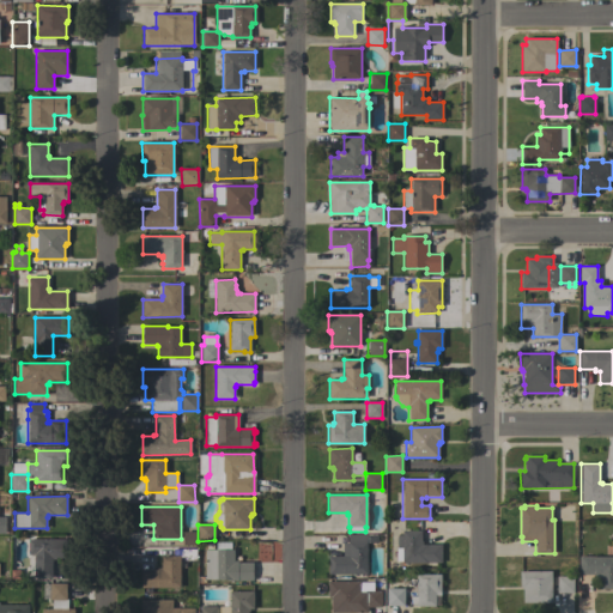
[(442,544),(442,563),(438,563),(438,566),(428,566),(428,563),(402,563),(402,562),(396,562),(396,535),(402,535),(402,530),(422,530),(422,542),(423,542),(423,544),(442,544)]
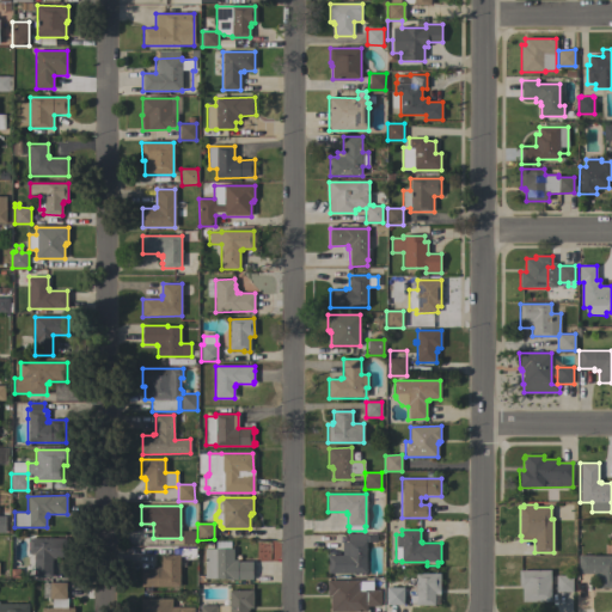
[(196,531),(196,545),(182,545),(182,531),(196,531)]
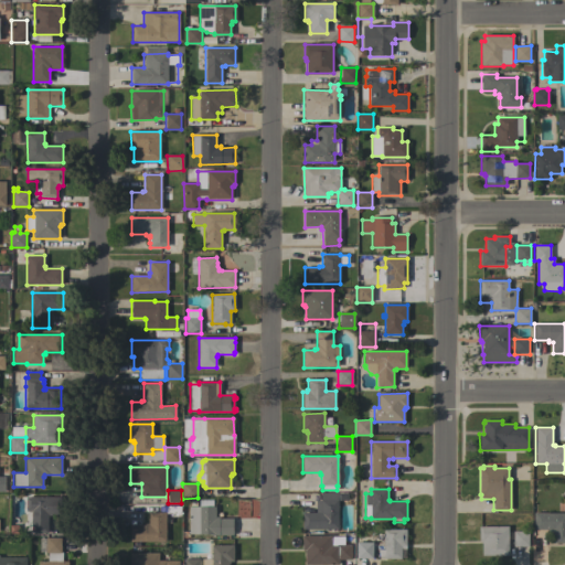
[(338,530),(302,530),(302,513),(316,513),(316,500),(321,500),(321,492),(338,492),(338,530)]
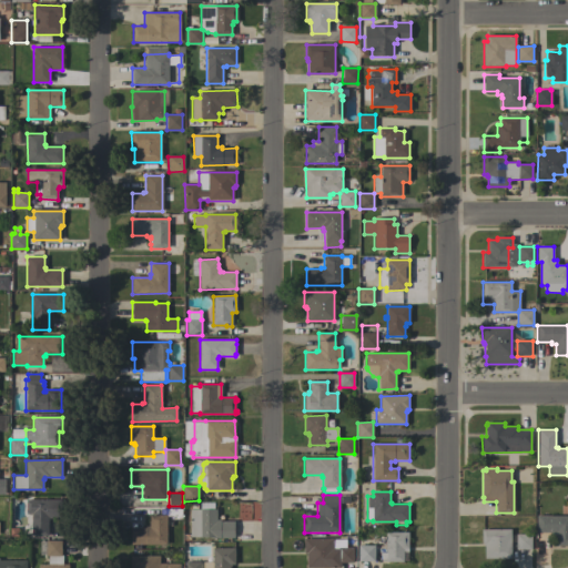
[(61,500),(61,517),(52,517),(52,518),(48,518),(48,536),(31,536),(31,514),(26,514),(26,499),(61,500)]
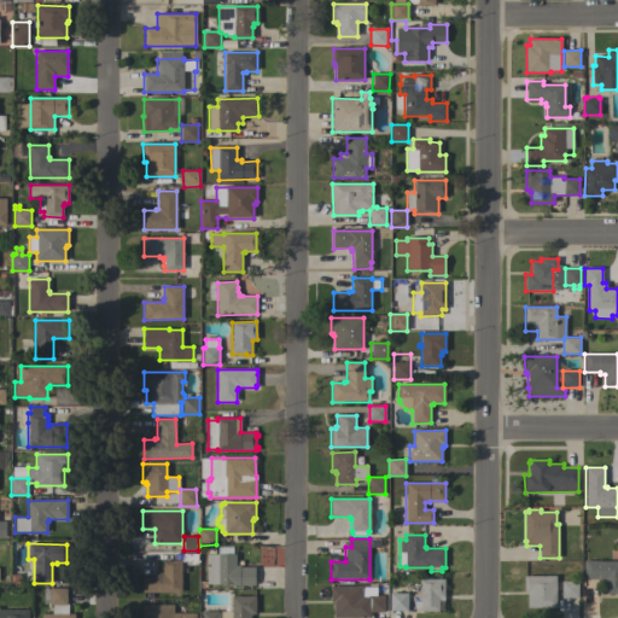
[(207,554),(217,554),(217,547),(232,547),(232,554),(235,554),(235,565),(240,565),(240,567),(255,567),(255,586),(231,586),(231,584),(207,584),(207,554)]
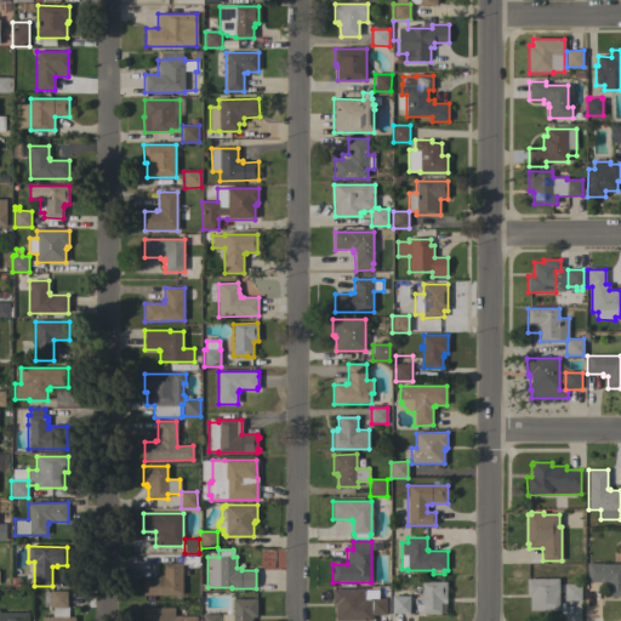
[(159,596),(159,600),(142,600),(143,577),(158,577),(158,575),(163,575),(163,563),(182,563),(182,596),(159,596)]
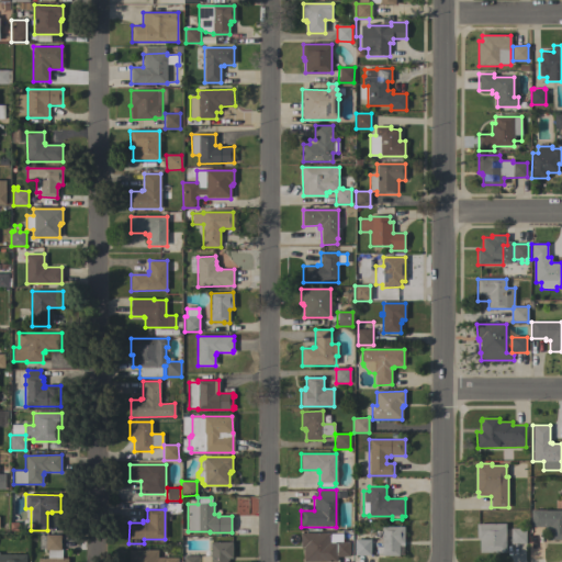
[(561,510),(561,540),(549,540),(549,529),(544,529),(544,527),(530,527),(530,510),(561,510)]
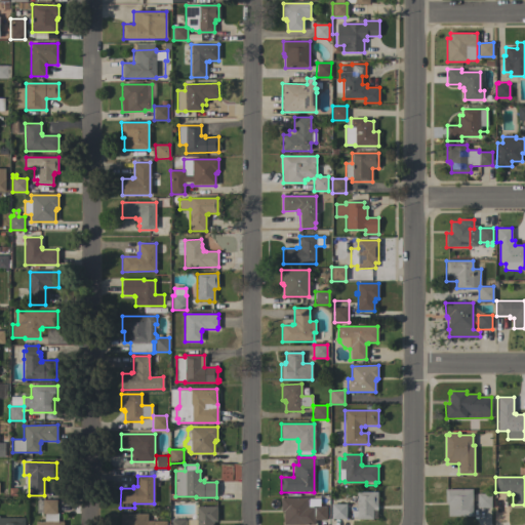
[(472,489),(473,516),(448,517),(448,505),(446,505),(446,502),(445,502),(445,489),(472,489)]
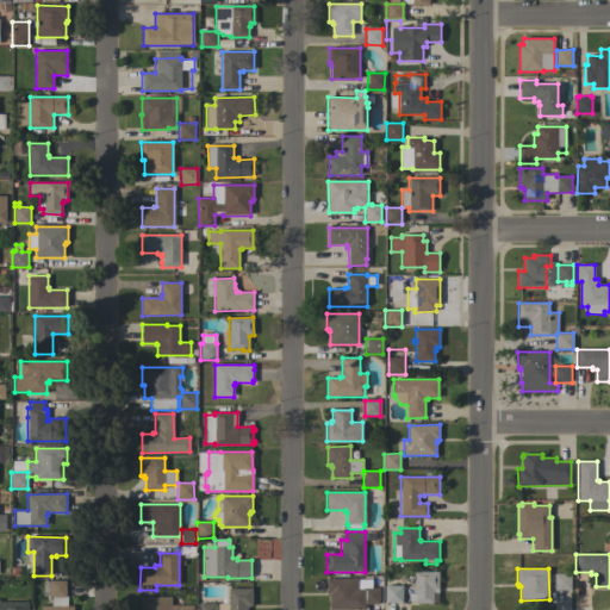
[(439,572),(439,593),(437,593),(437,602),(434,602),(434,604),(415,604),(415,602),(402,602),(402,603),(385,603),(385,586),(402,586),(402,593),(415,593),(415,572),(439,572)]
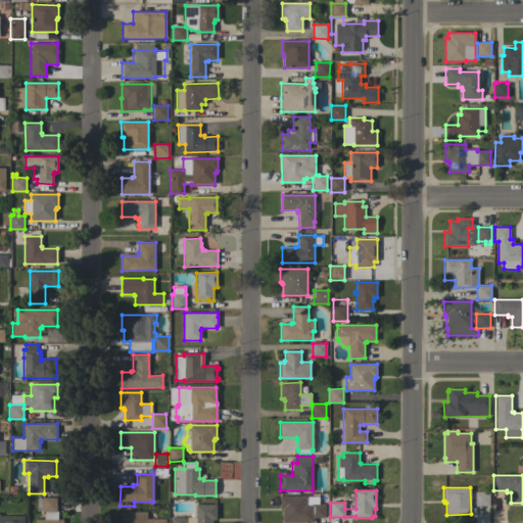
[(489,492),(489,506),(475,506),(475,492),(489,492)]
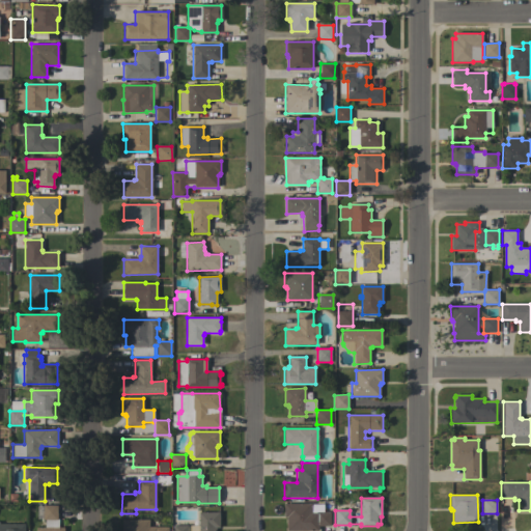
[(311,503),(311,504),(324,504),(324,512),(330,512),(330,526),(317,526),(317,530),(286,530),(286,519),(285,519),(285,518),(284,518),(284,504),(311,503)]
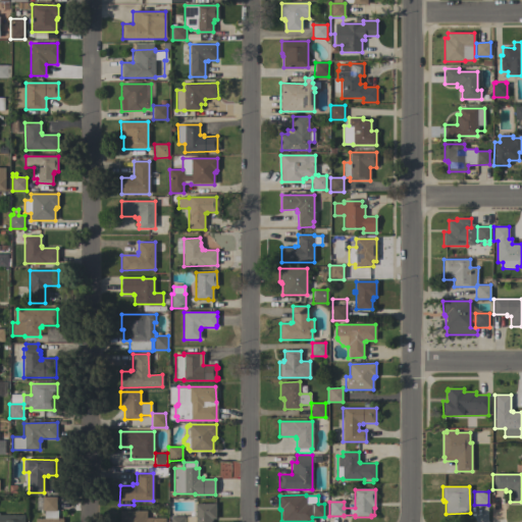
[(44,519),(44,511),(42,511),(42,497),(56,498),(56,510),(57,510),(57,519),(62,519),(62,521),(35,521),(36,519),(44,519)]
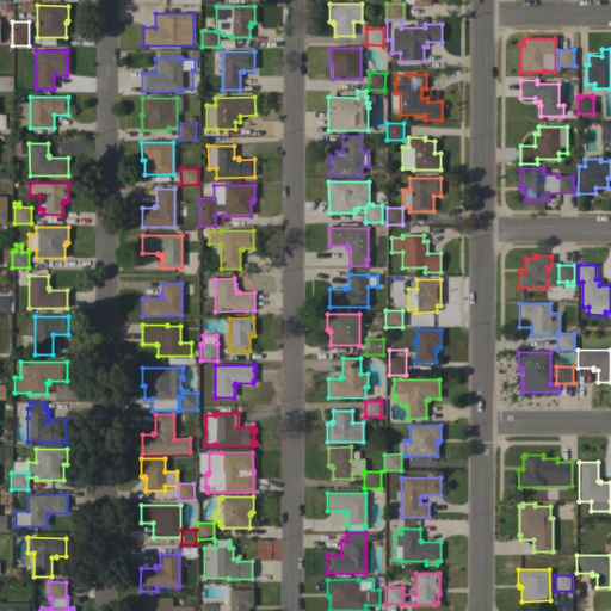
[(252,590),(252,608),(248,608),(248,610),(247,610),(217,610),(217,605),(228,605),(228,590),(252,590)]
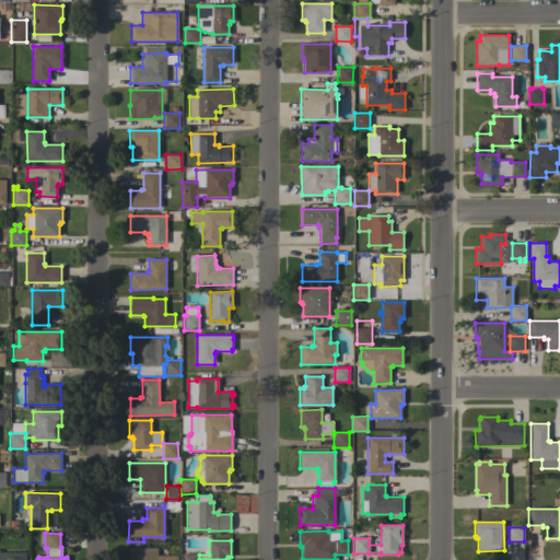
[(158,548),(158,556),(177,556),(177,559),(128,559),(128,548),(158,548)]
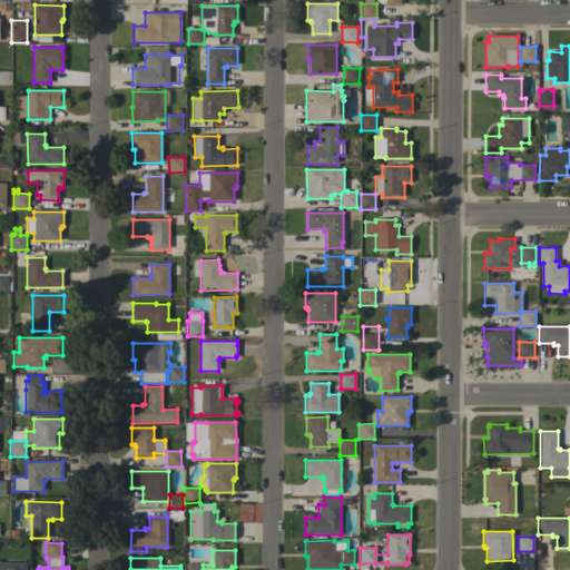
[(25,569),(26,561),(0,560),(0,569),(25,569)]
